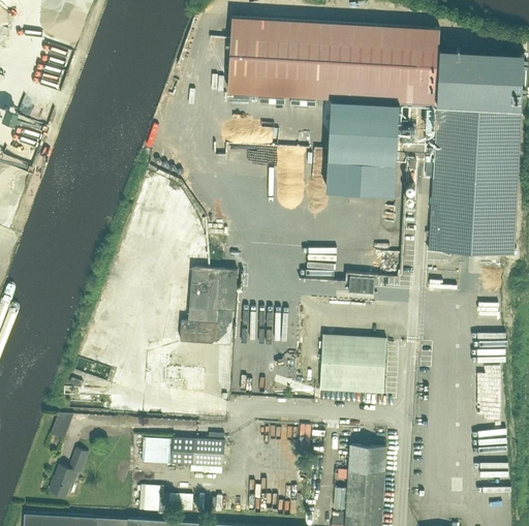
[(345,0),(344,7),(354,10),(358,0),(345,0)]
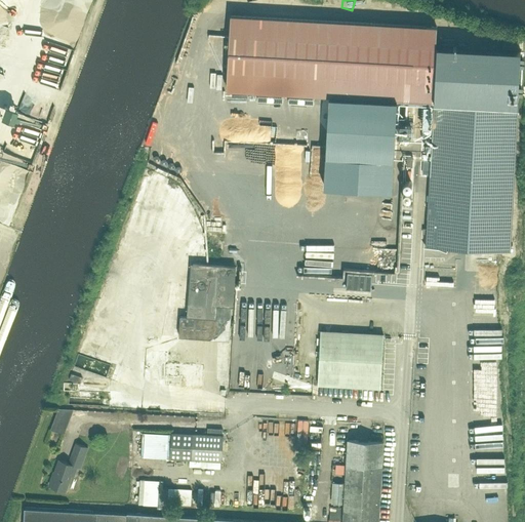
[(436,29),(231,18),(227,92),(329,97),(326,152),(394,156),(397,102),(434,104),(426,249),(510,254),(520,53),(435,48),(436,29)]
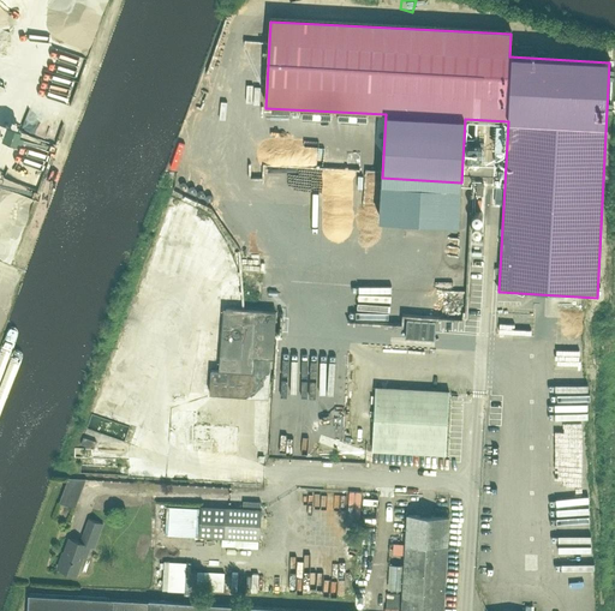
[(384,183),(384,199),(399,198),(399,181),(384,183)]
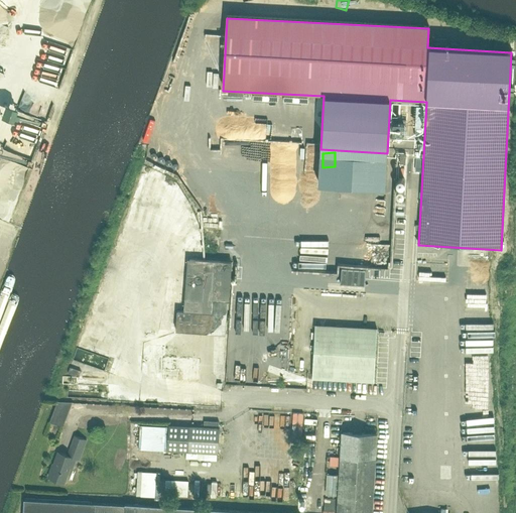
[(375,156),(376,170),(386,169),(384,155),(375,156)]
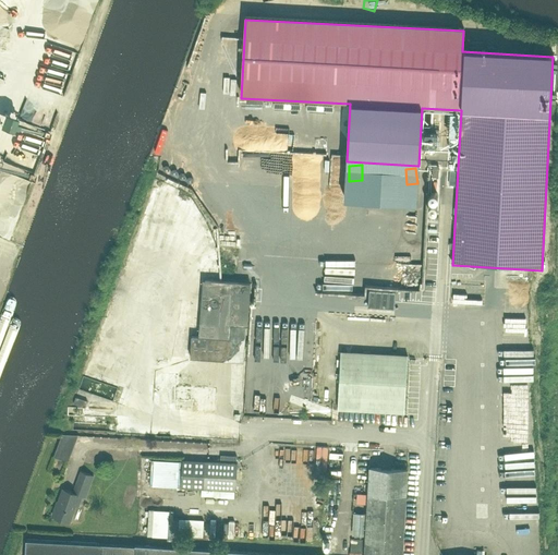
[(155,189),(150,204),(171,210),(178,191),(165,188),(164,191),(155,189)]
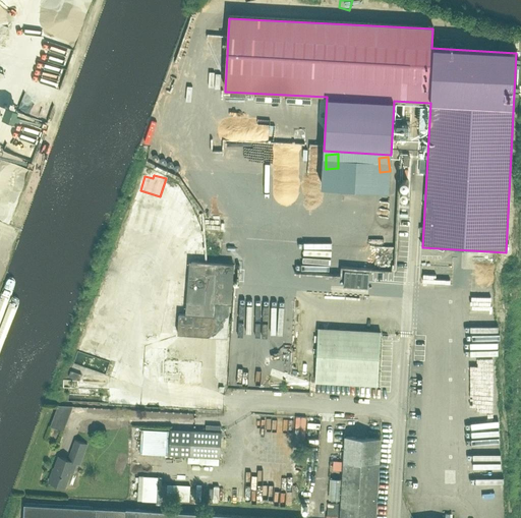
[(233,267),(189,264),(185,317),(179,317),(177,337),(226,340),(229,305),(231,305),(233,267)]
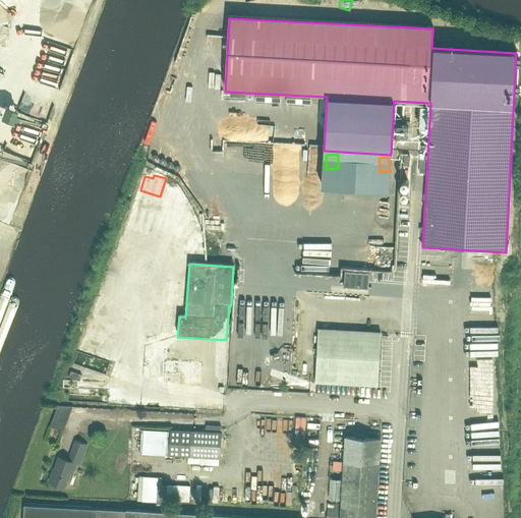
[(380,336),(319,332),(315,383),(378,387),(380,336)]
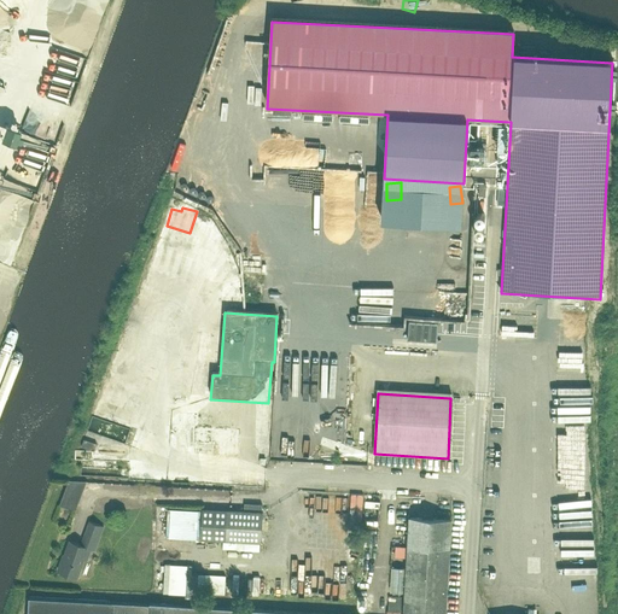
[(174,430),(174,449),(194,449),(194,430),(174,430)]
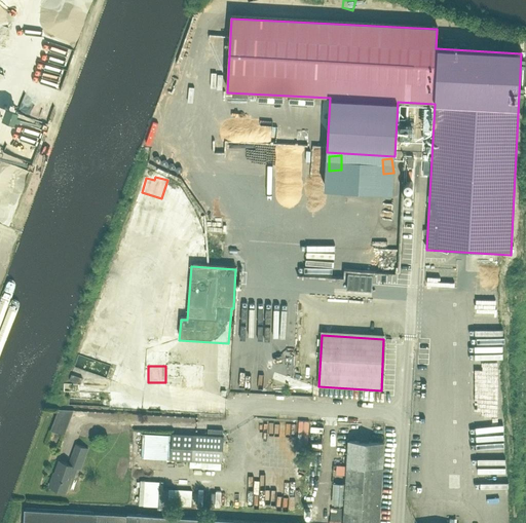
[(75,413),(60,412),(51,433),(65,438),(75,413)]
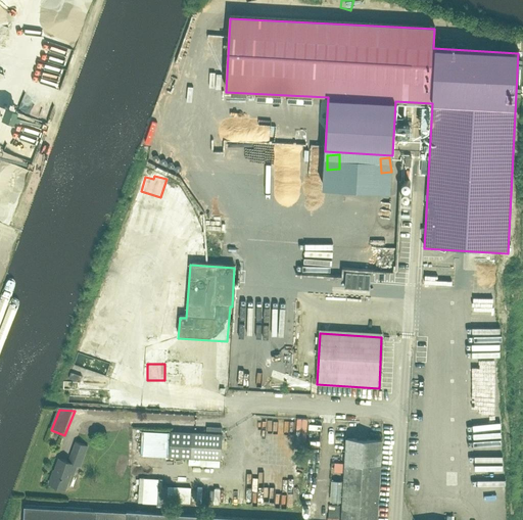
[(223,436),(171,433),(170,460),(221,462),(223,436)]
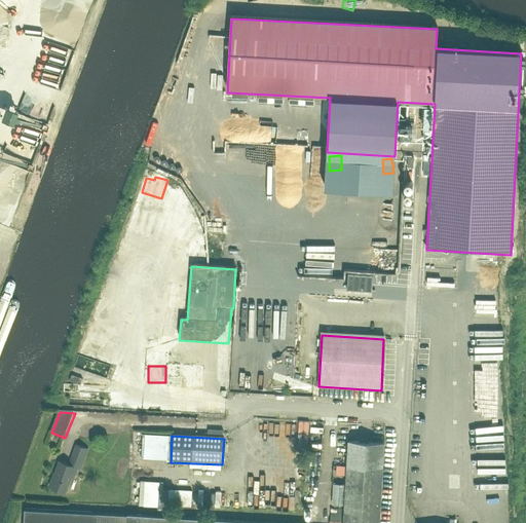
[(378,522),(381,470),(383,445),(349,443),(347,468),(347,469),(343,522),(217,522),(127,518),(126,518),(98,516),(24,512),(23,522),(378,522)]
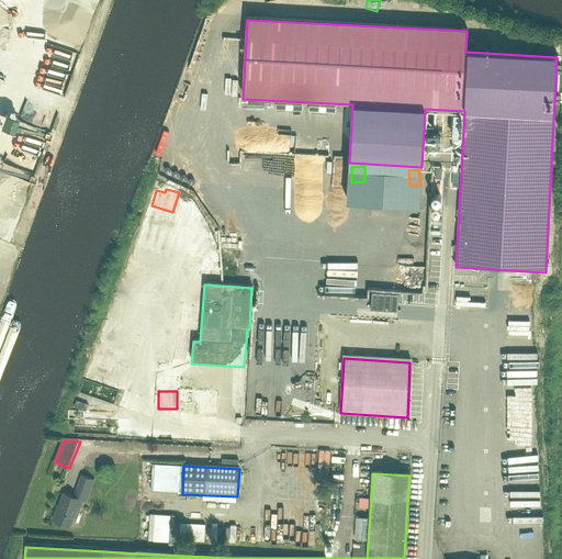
[(93,482),(81,477),(72,499),(63,495),(53,523),(69,529),(76,512),(79,513),(82,503),(86,504),(90,491),(93,482)]
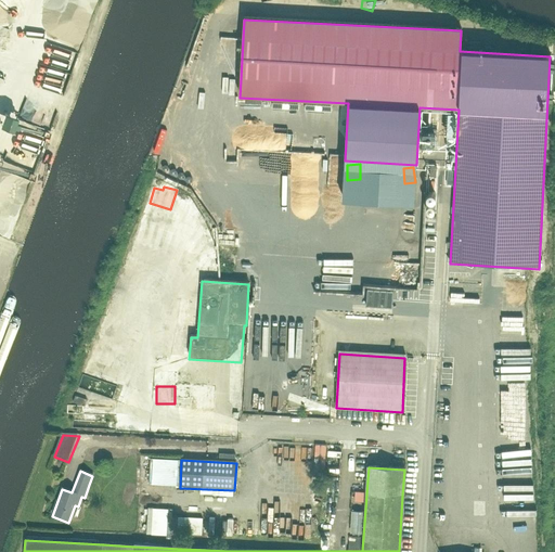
[(351,512),(350,535),(363,536),(364,513),(351,512)]
